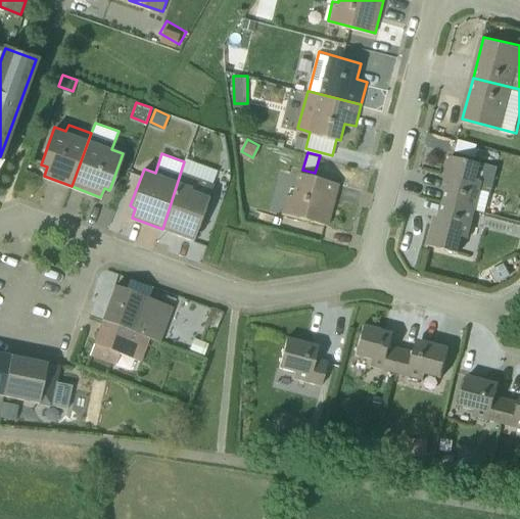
[(452,173),(445,200),(477,208),(483,188),(492,190),(499,167),(453,154),(448,172),(452,173)]
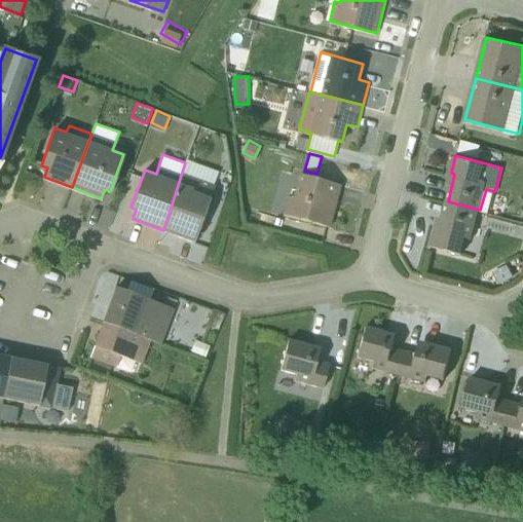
[(163,230),(195,241),(216,183),(215,183),(219,170),(187,158),(185,162),(163,230)]
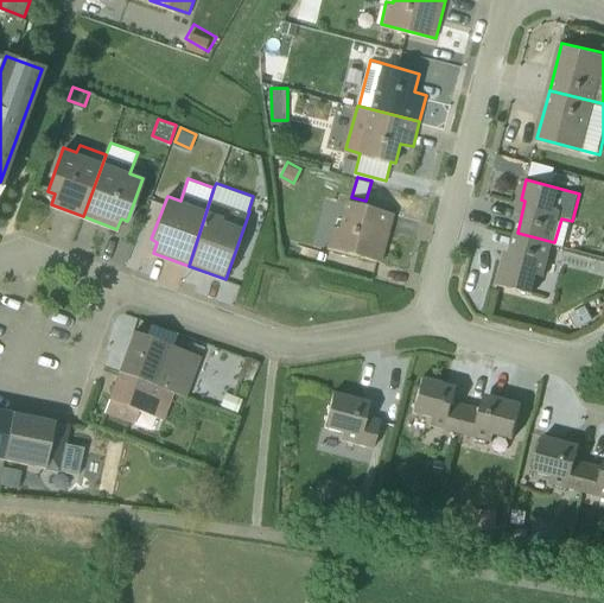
[(334,224),(329,246),(382,260),(394,211),(348,198),(341,226),(334,224)]
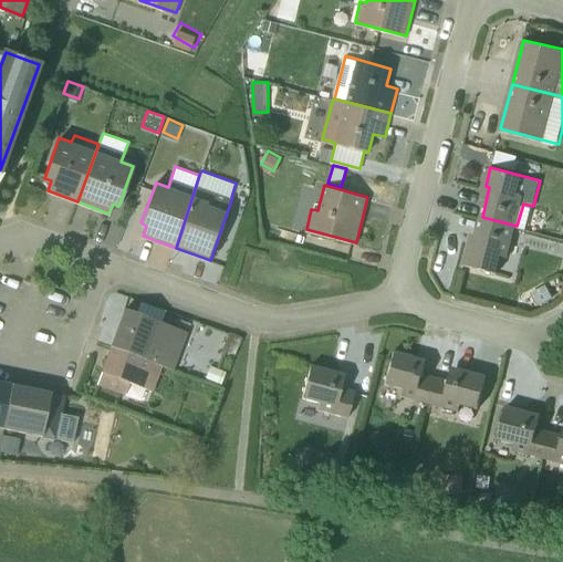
[(470,243),(466,263),(497,271),(502,253),(509,256),(514,257),(522,227),(517,226),(482,217),(475,245),(470,243)]
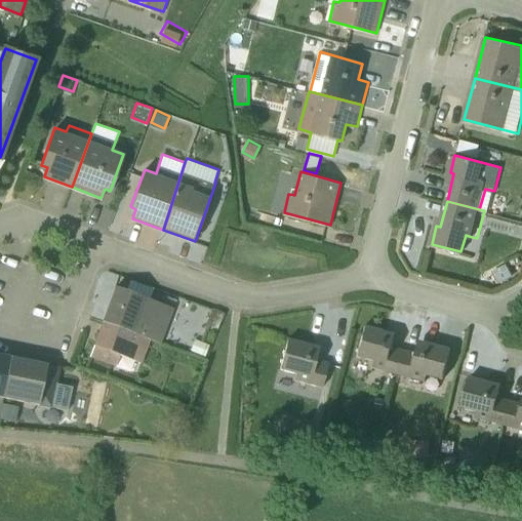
[(174,307),(116,285),(103,320),(161,343),(162,343),(174,307)]
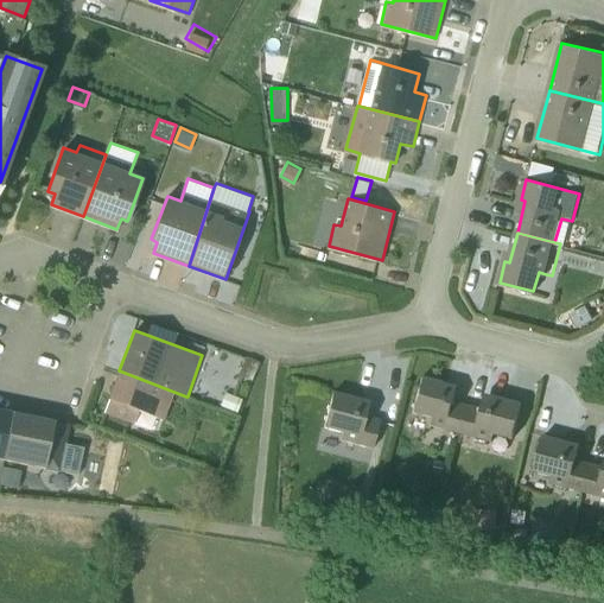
[(165,419),(175,392),(119,370),(105,410),(105,411),(135,423),(140,411),(165,419)]
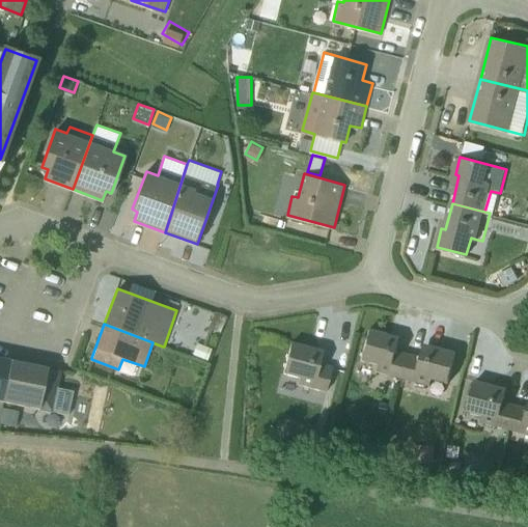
[(401,335),(370,327),(362,358),(377,362),(376,369),(404,378),(410,352),(398,348),(401,335)]
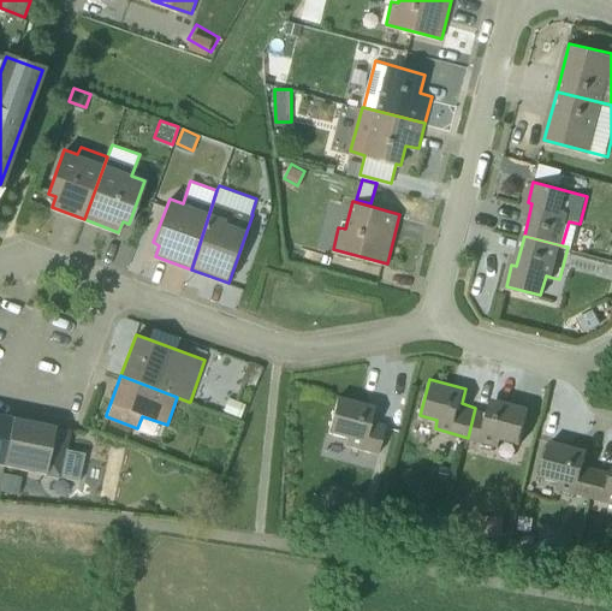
[(339,395),(330,431),(349,435),(346,444),(380,451),(387,422),(373,419),(376,404),(339,395)]
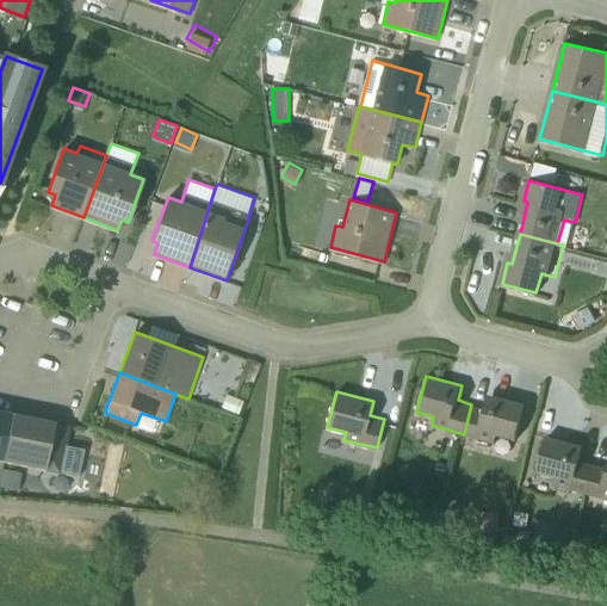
[(471,404),(464,434),(497,441),(499,436),(516,439),(526,403),(489,393),(485,408),(471,404)]
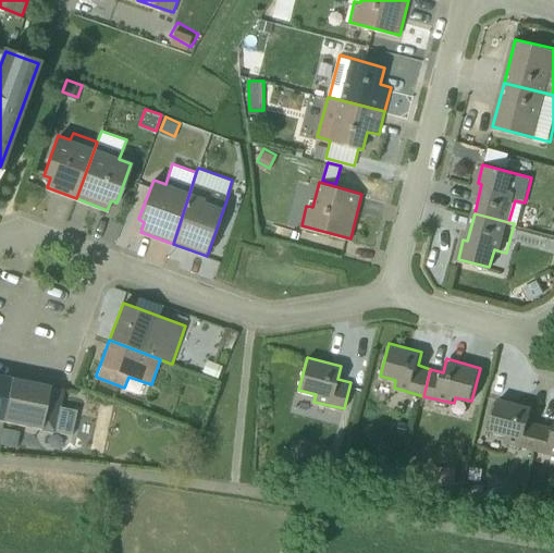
[(207,359),(204,370),(218,376),(222,365),(207,359)]
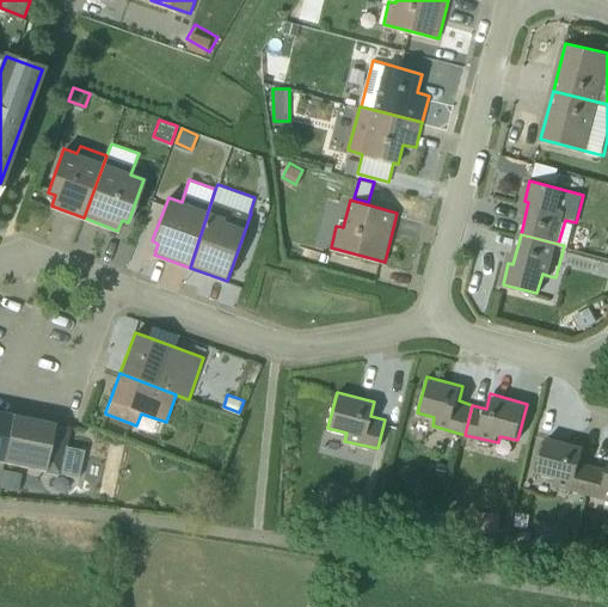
[(0,485),(4,467),(5,461),(13,415),(0,411),(0,485)]
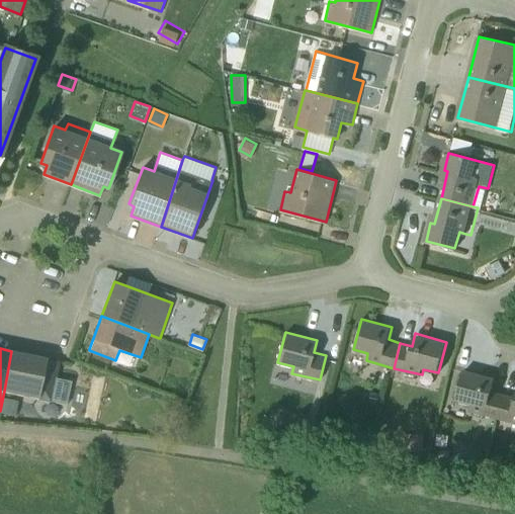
[(11,351),(4,391),(52,401),(53,399),(68,403),(73,380),(58,376),(61,361),(11,351)]
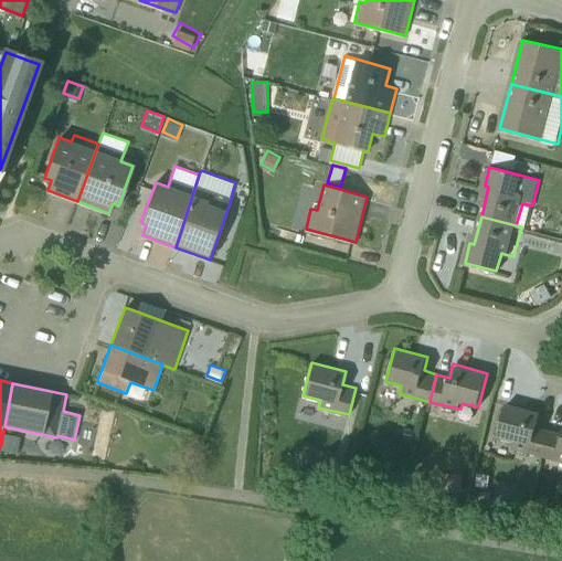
[(541,411),(507,403),(499,437),(515,441),(513,447),(543,455),(550,429),(538,425),(541,411)]
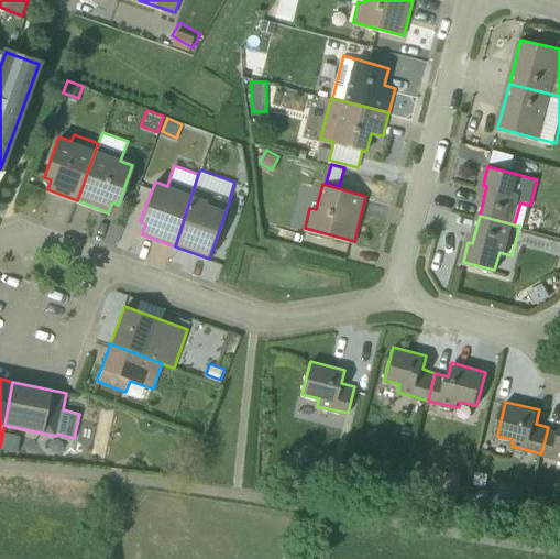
[(559,429),(548,427),(541,453),(559,458),(559,429)]
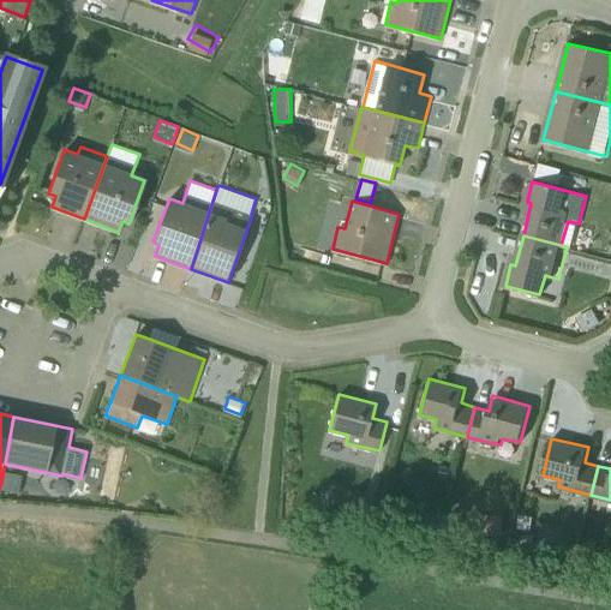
[(23,474),(4,470),(0,488),(18,491),(23,474)]
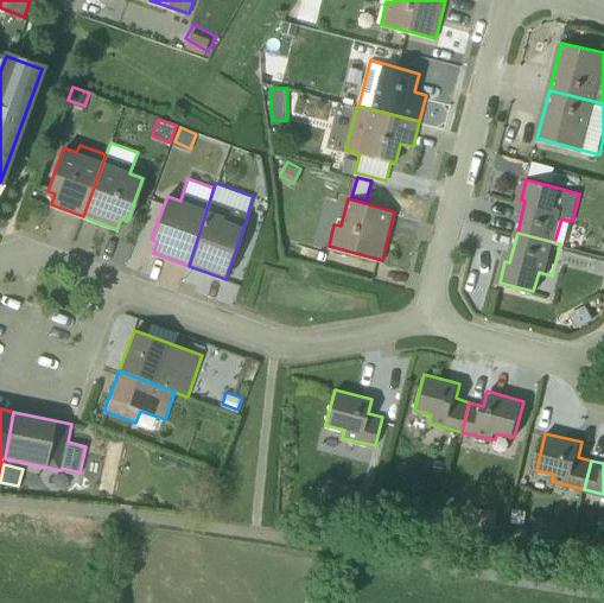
[(497,508),(476,508),(477,527),(497,527),(497,508)]
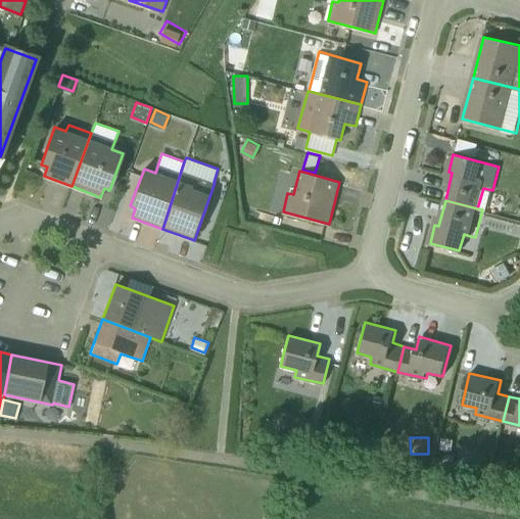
[(484,451),(465,446),(461,461),(480,467),(484,451)]
